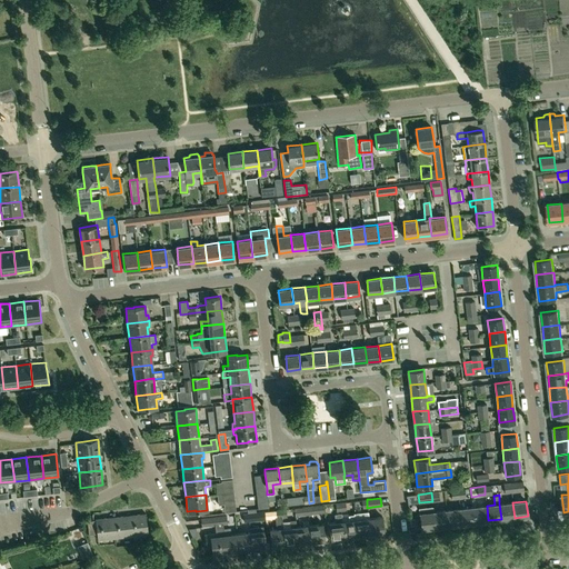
[(501,519),(515,518),(512,502),(499,503),(501,519)]
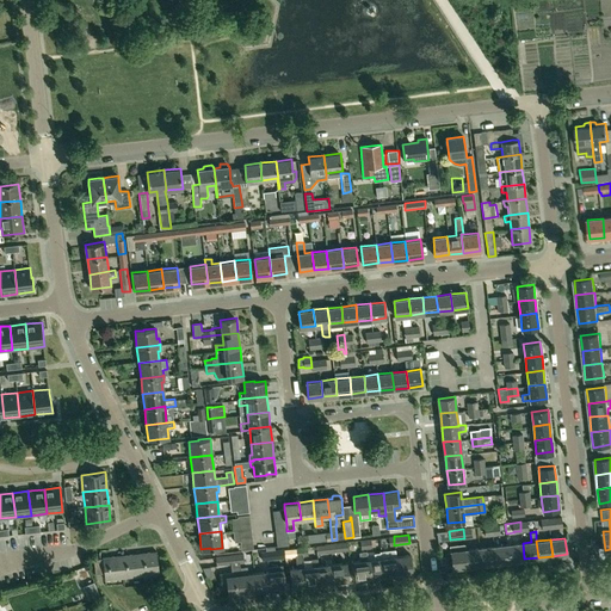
[(510,561),(524,559),(523,543),(507,544),(510,561)]
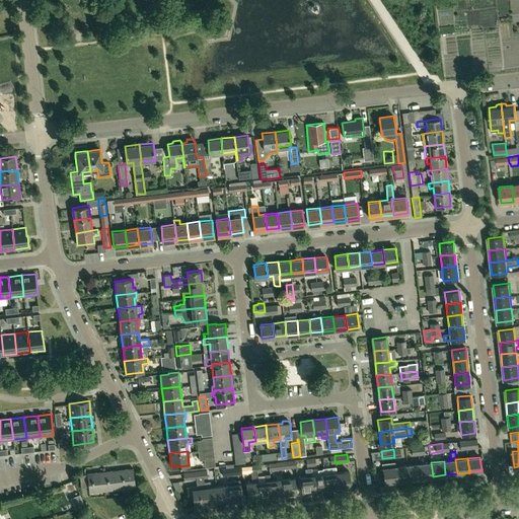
[(394,462),(382,463),(384,482),(397,480),(395,466),(394,462)]
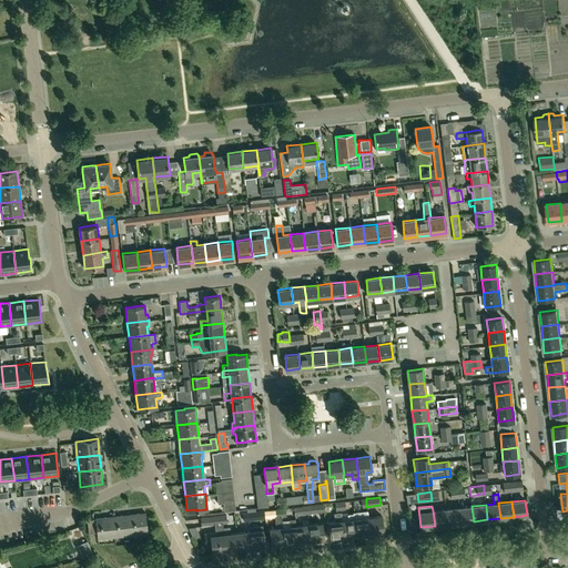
[(460,523),(474,521),(472,506),(458,508),(460,523)]
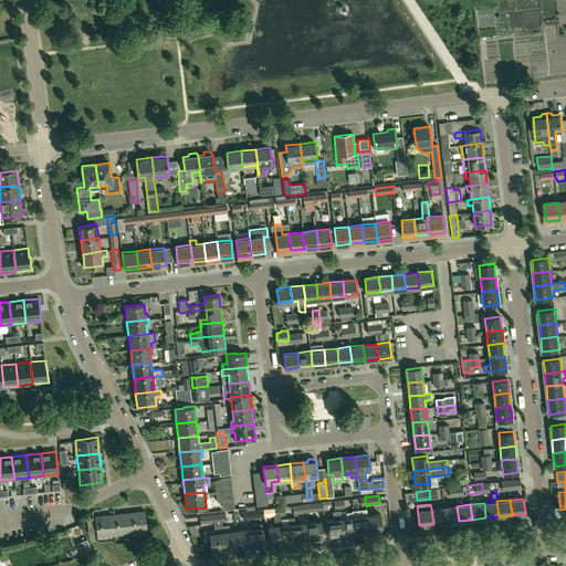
[(283,542),(281,525),(280,515),(279,506),(274,507),(274,514),(273,514),(274,526),(268,526),(270,543),(283,542)]
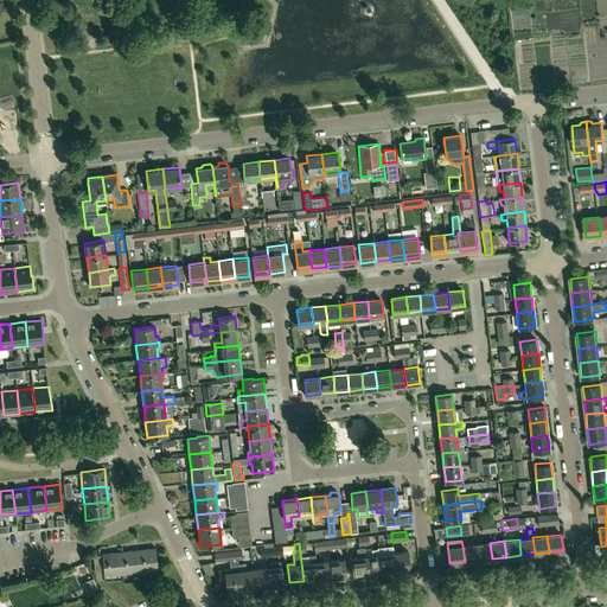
[(479,560),(492,558),(490,543),(477,544),(479,560)]
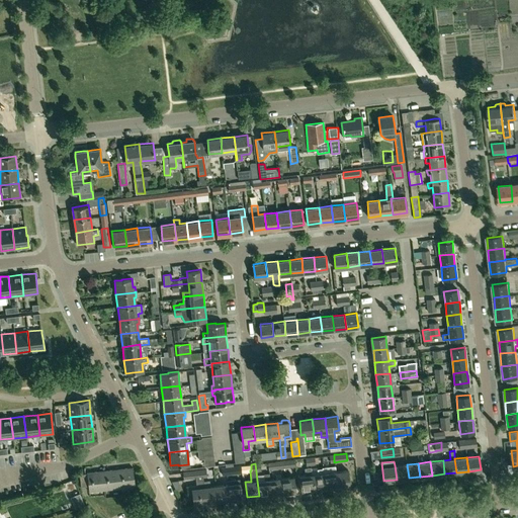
[(397,480),(409,478),(407,464),(395,465),(397,480)]
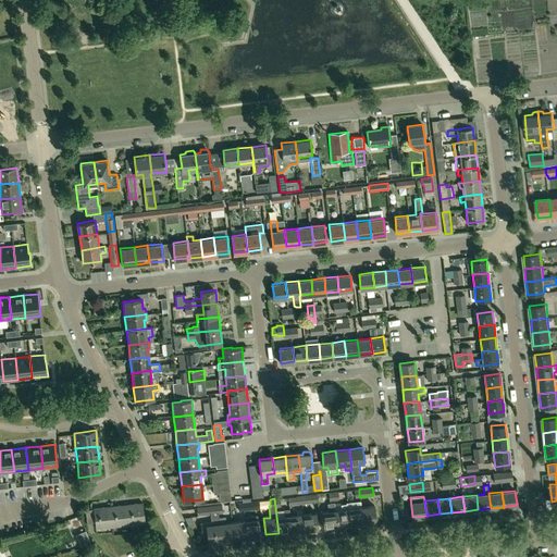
[(109,506),(111,525),(127,524),(127,523),(125,504),(126,504),(125,500),(122,500),(122,505),(109,506)]
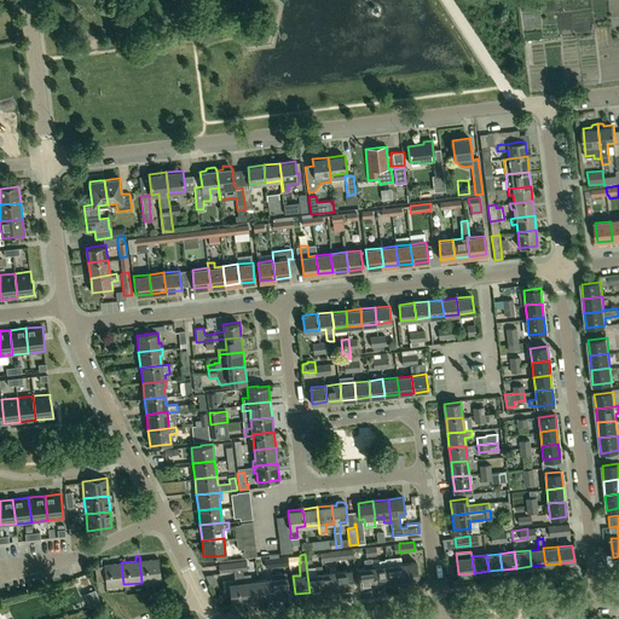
[(388,583),(403,580),(400,563),(401,563),(400,556),(386,557),(387,565),(388,583)]
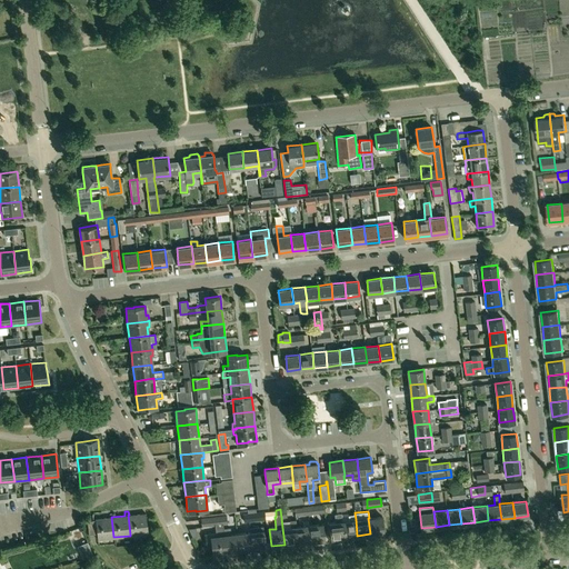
[(128,515),(130,535),(130,536),(147,533),(145,512),(129,515),(128,515)]
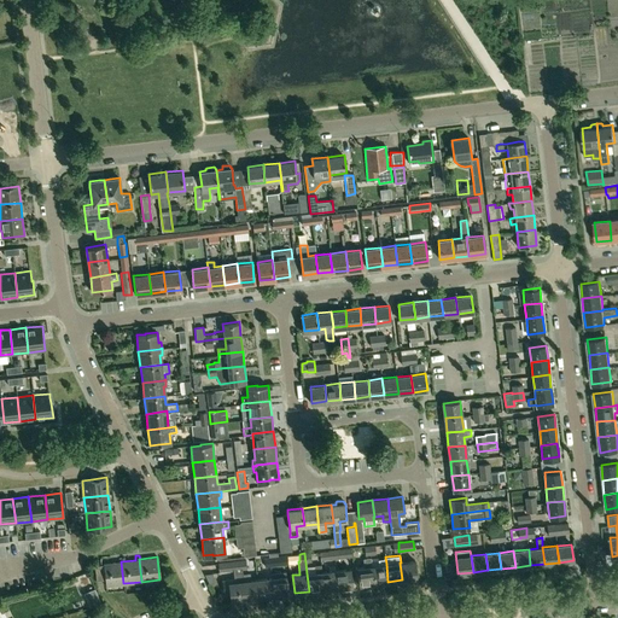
[(374,583),(388,582),(386,564),(385,557),(384,558),(384,559),(378,559),(379,565),(372,566),(374,583)]
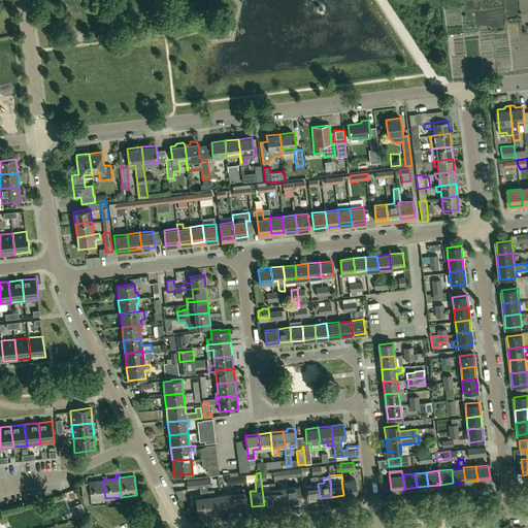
[(318,484),(317,476),(309,477),(310,485),(305,485),(306,500),(320,498),(318,484)]
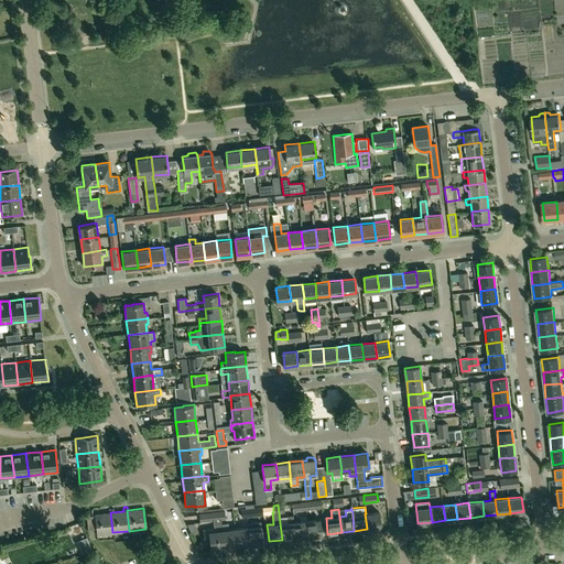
[(221,530),(220,520),(219,511),(198,513),(199,522),(214,521),(215,529),(203,530),(204,541),(209,540),(210,548),(224,546),(221,530)]
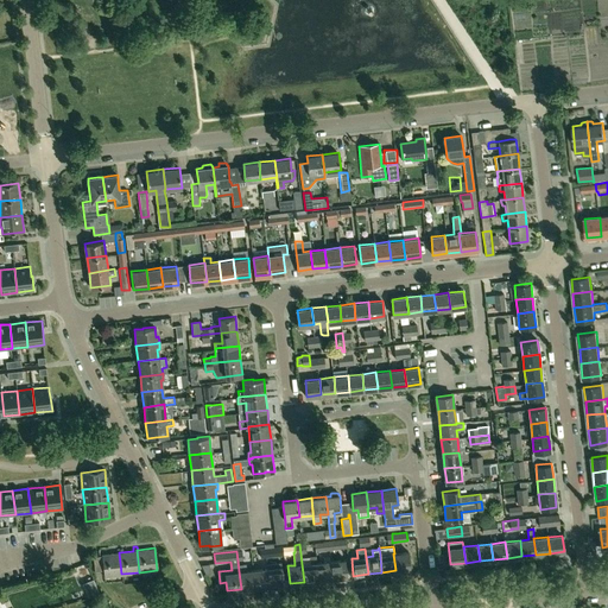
[(393,553),(396,570),(410,569),(409,551),(394,553),(393,553)]
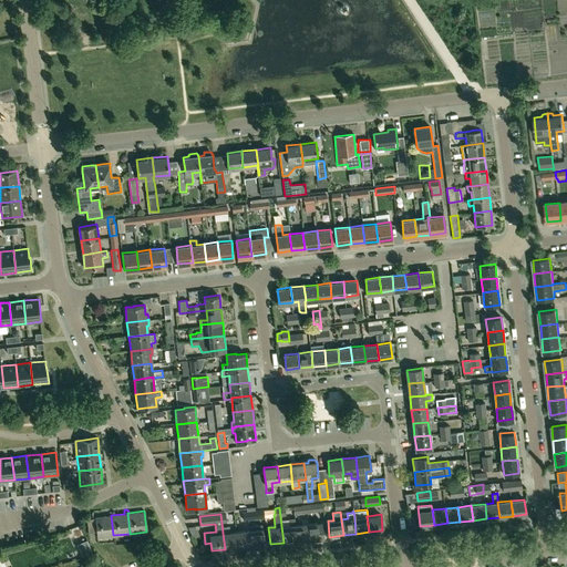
[(113,535),(111,515),(94,517),(96,537),(113,535)]
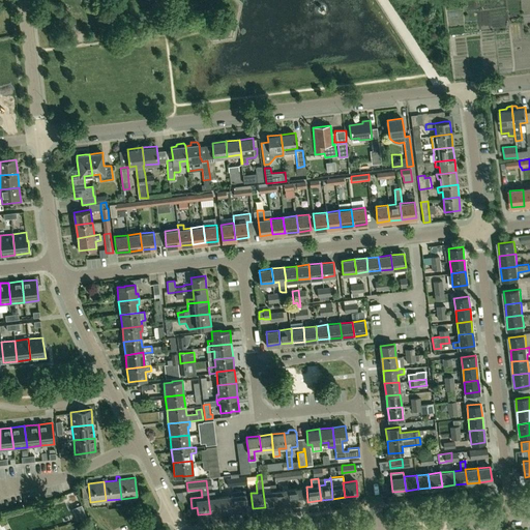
[(277,505),(275,491),(276,490),(275,484),(269,486),(270,491),(263,492),(265,507),(277,505)]
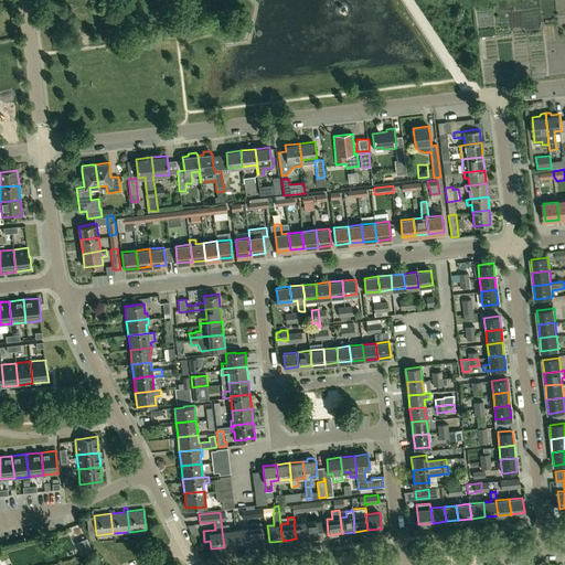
[(307,521),(309,537),(322,535),(320,520),(307,521)]
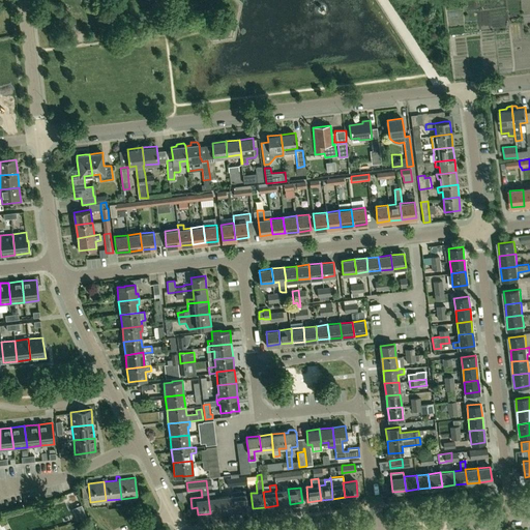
[(277,505),(290,504),(288,489),(276,490),(275,491),(277,505)]
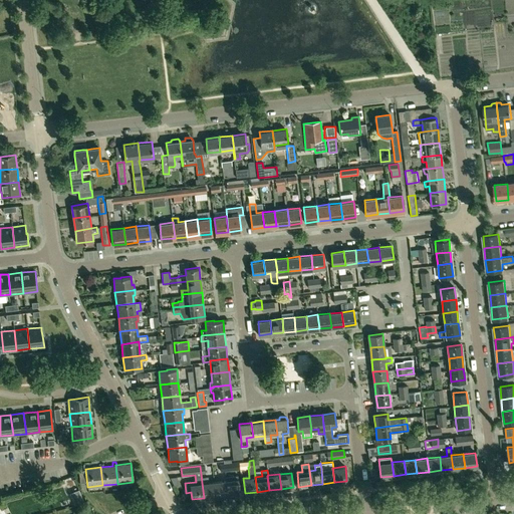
[(238,475),(225,477),(227,495),(228,495),(229,499),(236,498),(235,494),(240,493),(238,475)]
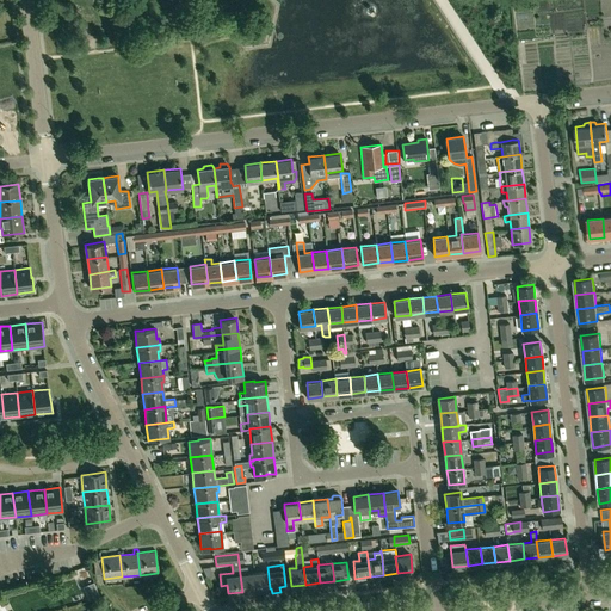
[(255,590),(270,588),(269,571),(254,573),(255,590)]
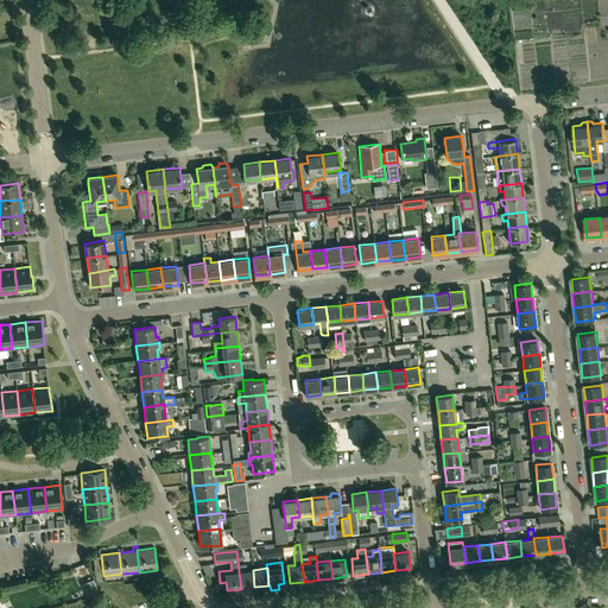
[(254,587),(253,570),(239,571),(241,589),(254,587)]
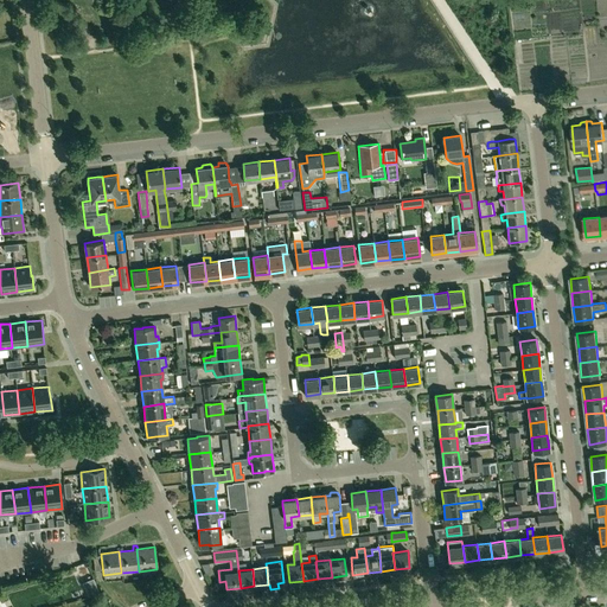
[(24,581),(37,579),(36,570),(23,572),(24,581)]
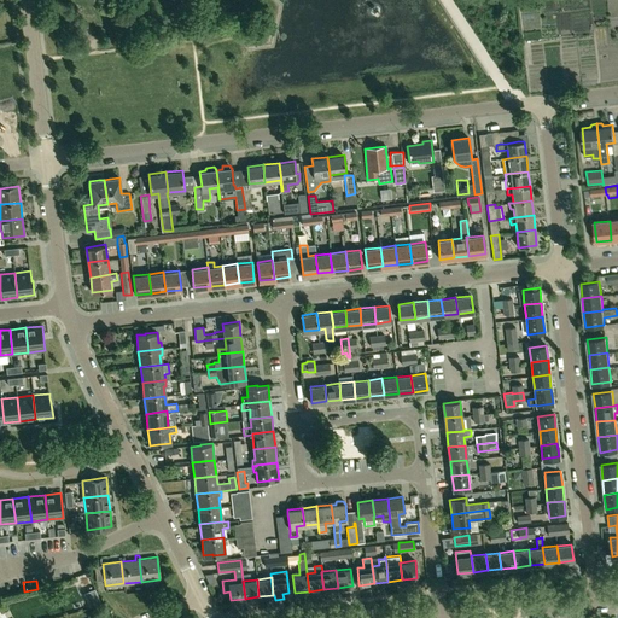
[(85,593),(89,606),(100,604),(94,589),(85,593)]
